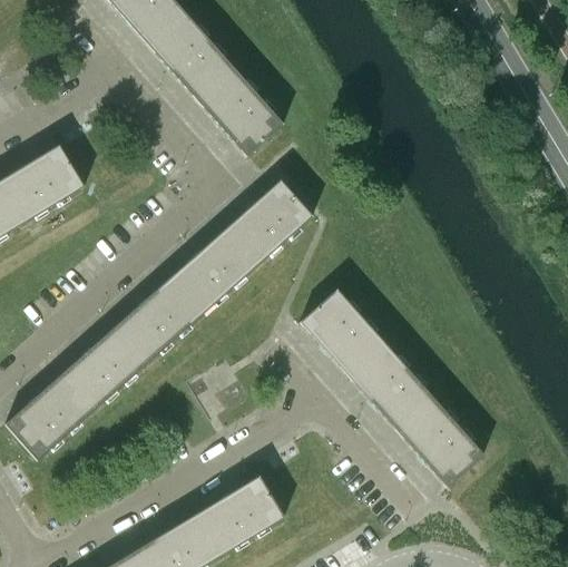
[(109,0),(149,46),(186,13),(174,0),(109,0)]
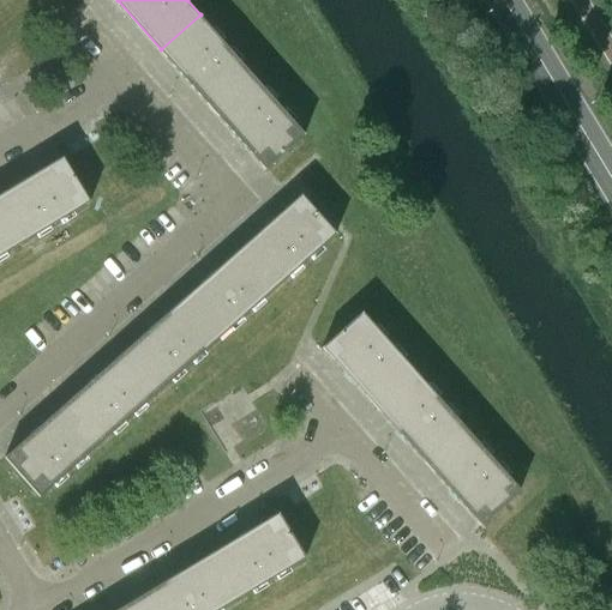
[(214,108),(252,73),(201,14),(161,49),(214,108)]
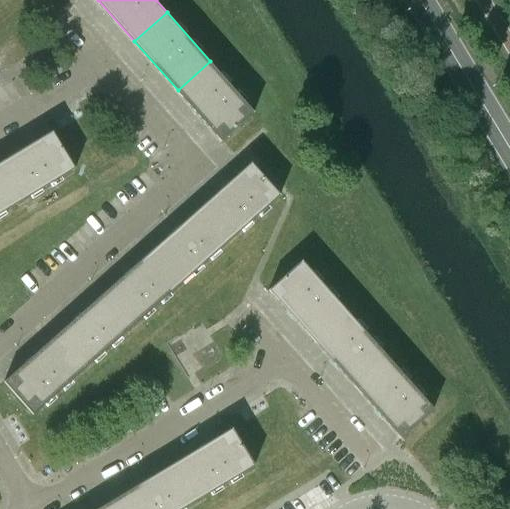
[(210,61),(178,90),(219,136),(218,137),(222,140),(255,111),(252,109),(210,61)]
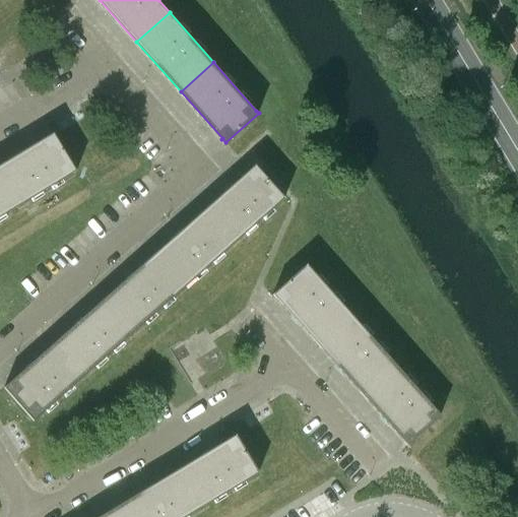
[(50,135),(0,165),(0,173),(19,205),(74,172),(77,170),(54,132),(50,134),(50,135)]
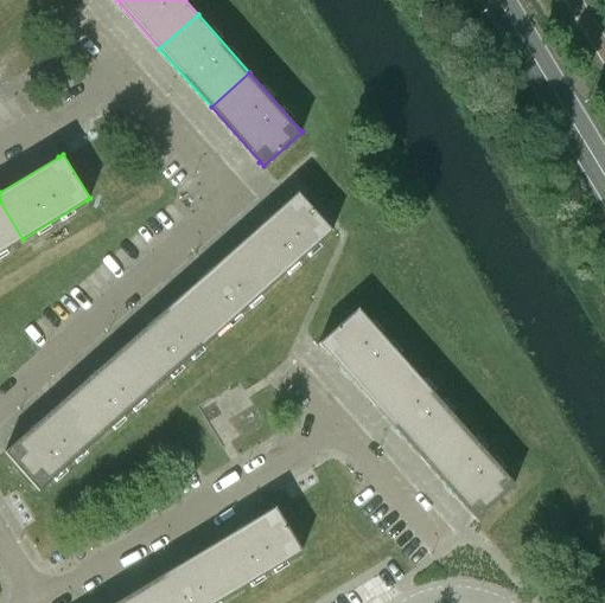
[(294,196),(240,243),(274,282),(330,232),(333,230),(299,191),(294,194),(294,196)]
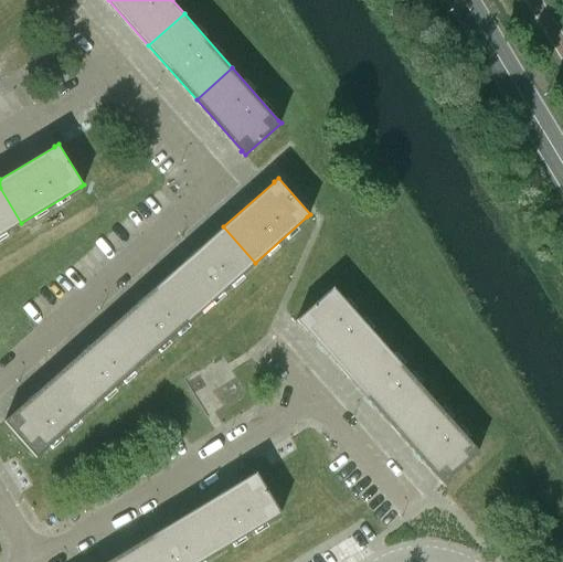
[(0,234),(21,223),(0,188),(0,234)]
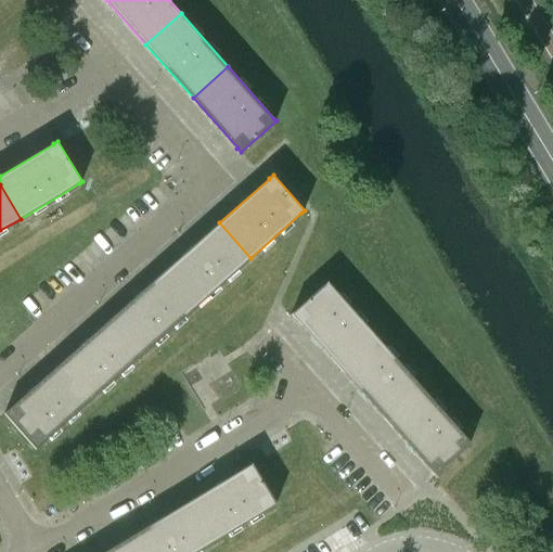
[(197,305),(251,258),(219,222),(166,270),(197,305)]
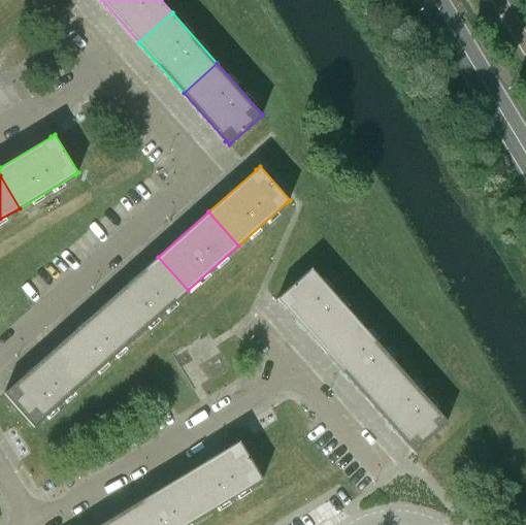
[(158,257),(107,301),(137,335),(188,290),(158,257)]
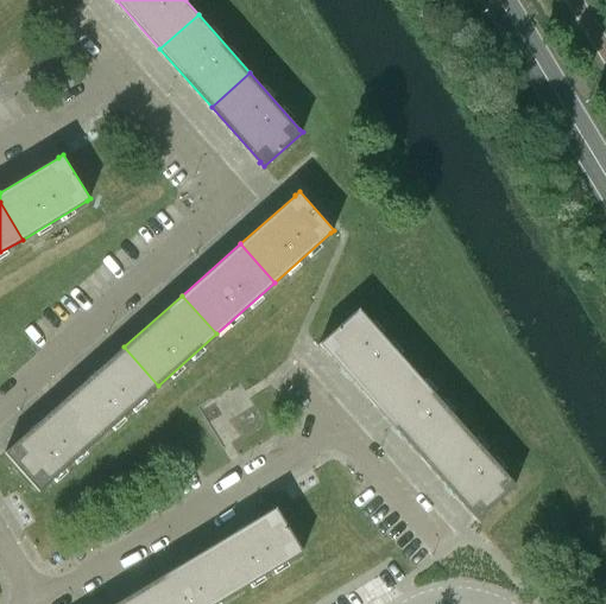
[(373,401),(411,367),(361,311),(359,307),(320,342),(324,347),(373,401)]
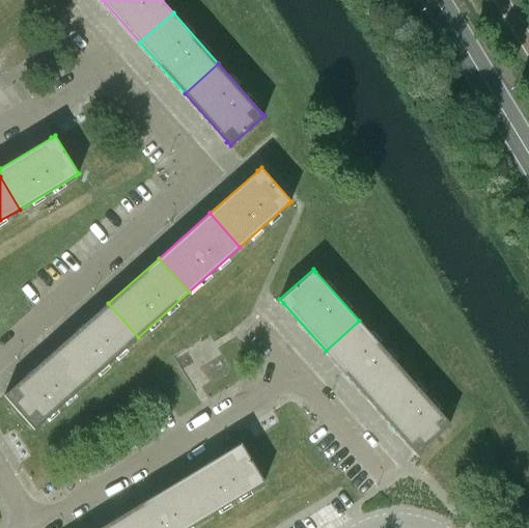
[(87,382),(138,337),(108,303),(57,349),(87,382)]
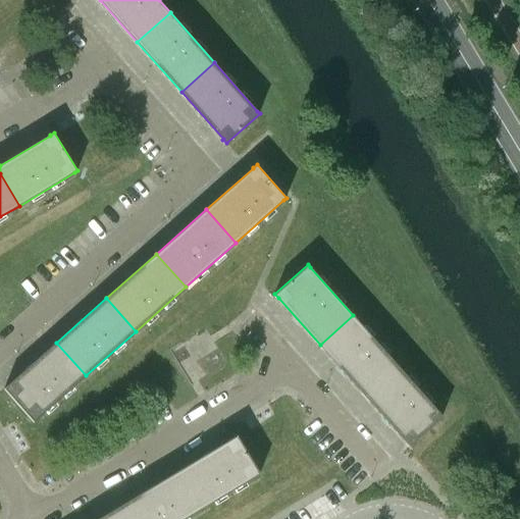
[(364,395),(398,365),(353,315),(320,345),(364,395)]
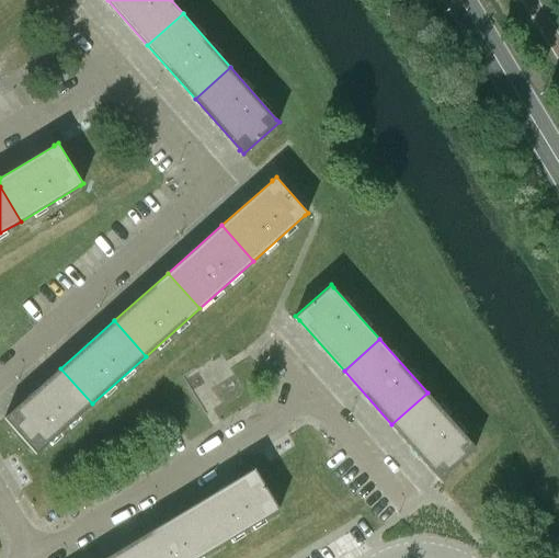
[(92,403),(60,368),(10,413),(6,417),(37,453),(41,451),(40,450),(92,403)]
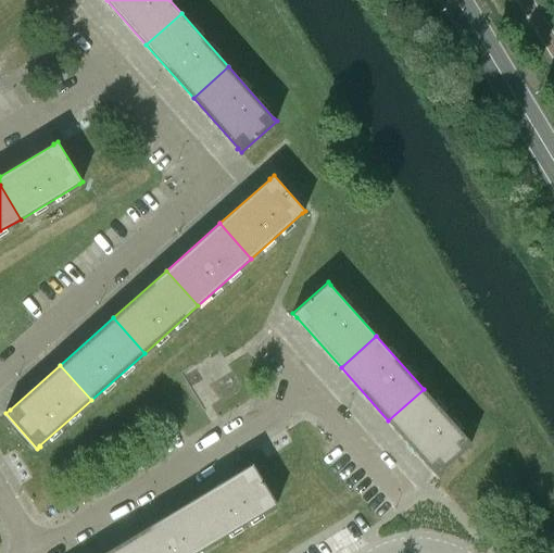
[(469,441),(424,389),(388,420),(432,470),(436,475),(471,443),(469,440),(469,441)]
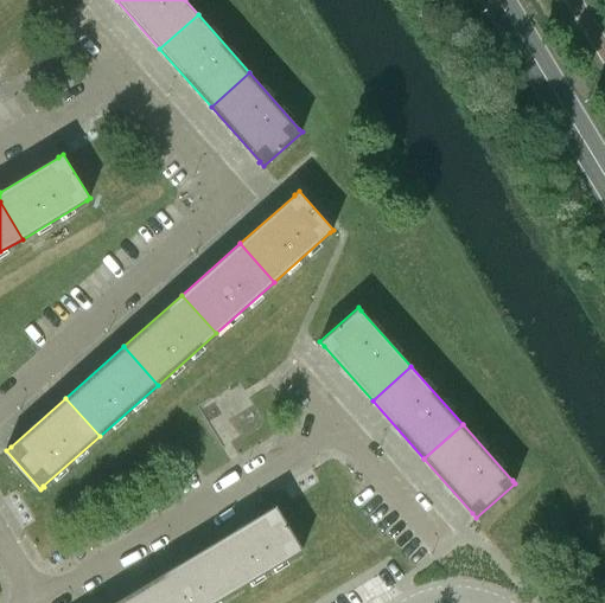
[(271,508),(209,546),(235,590),(299,551),(299,552),(303,550),(276,505),(271,508)]
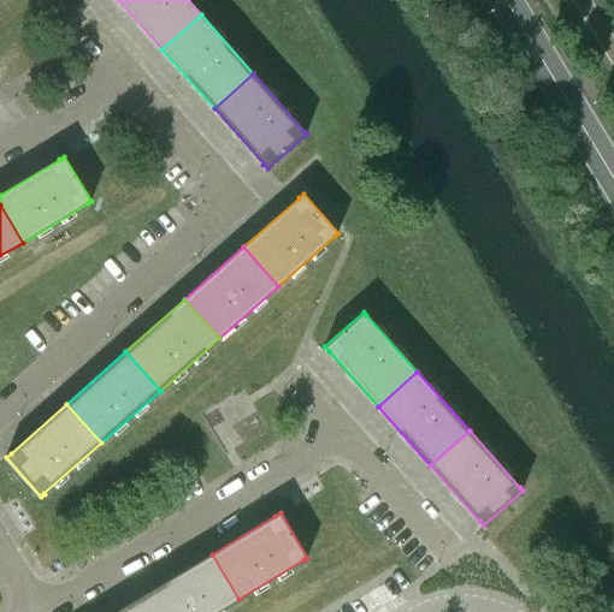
[(217,611),(238,599),(212,554),(145,595),(154,611),(217,611)]
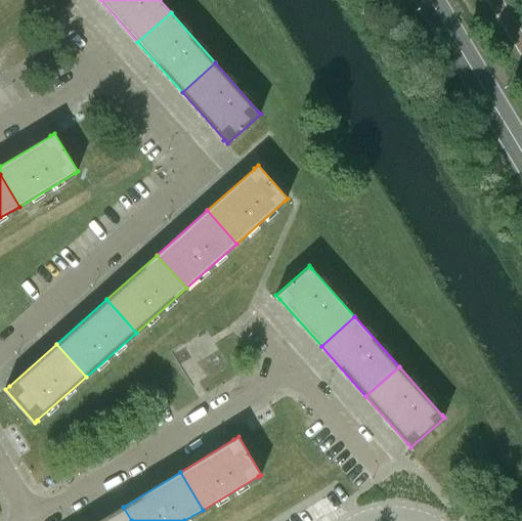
[(131,520),(123,507),(98,520),(131,520)]
